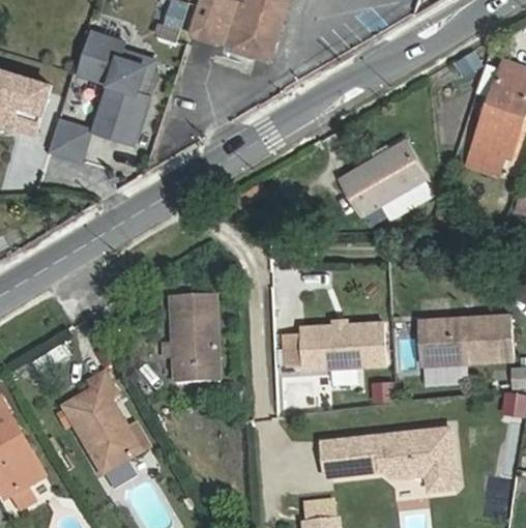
[(187,3),(178,0),(168,35),(177,38),(187,3)]
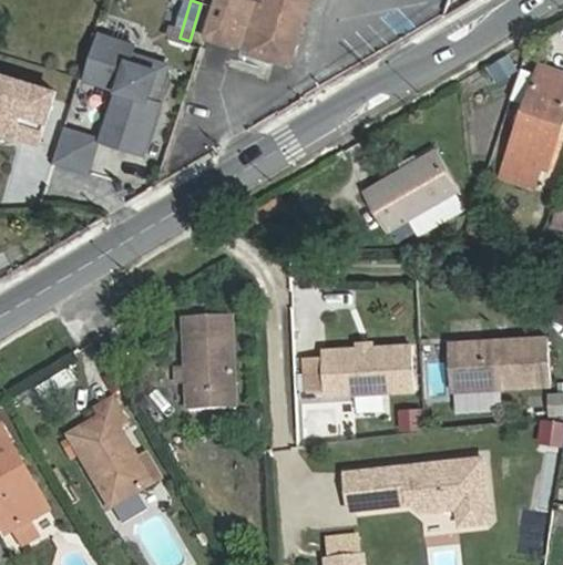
[(213,0),(202,36),(241,49),(269,58),(287,63),(306,0),(213,0)]
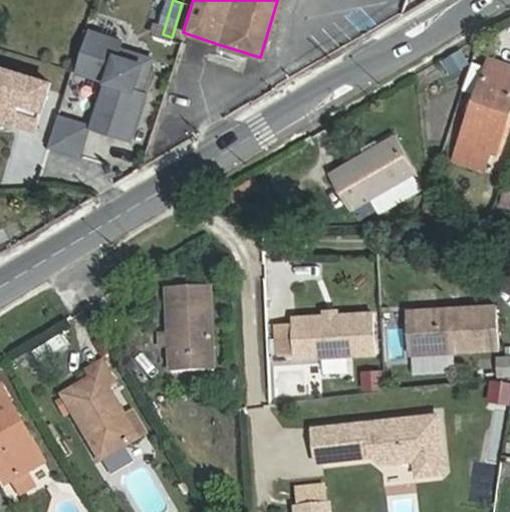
[(121,40),(85,29),(73,70),(108,80),(94,128),(131,139),(145,91),(135,88),(143,62),(116,55),(121,40)]
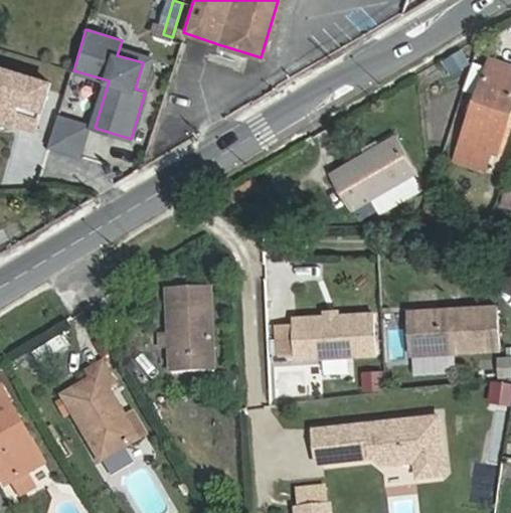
[(169,42),(165,56),(174,59),(179,45),(169,42)]
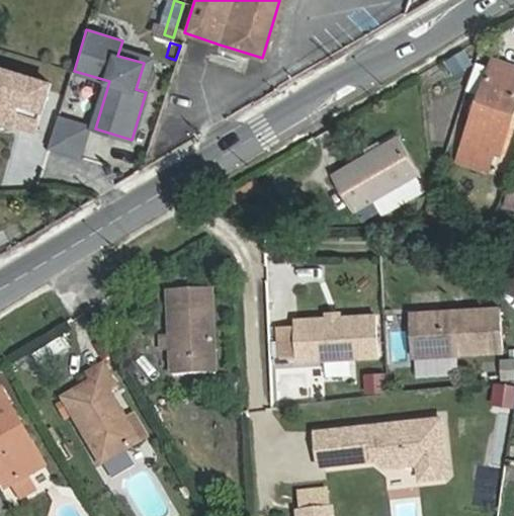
[(220,45),(218,49),(244,57),(246,53),(220,45)]
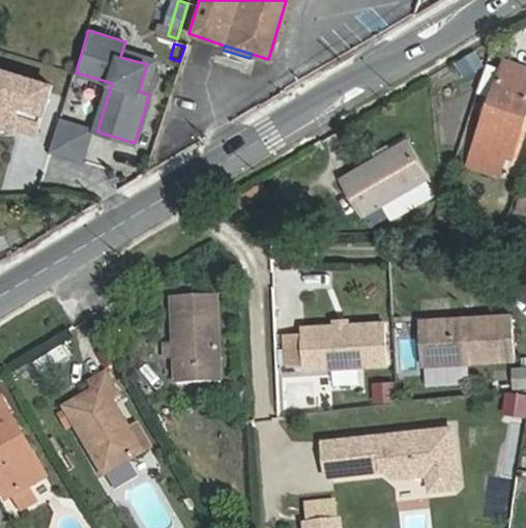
[(451,58),(459,76),(481,66),(474,49),(451,58)]
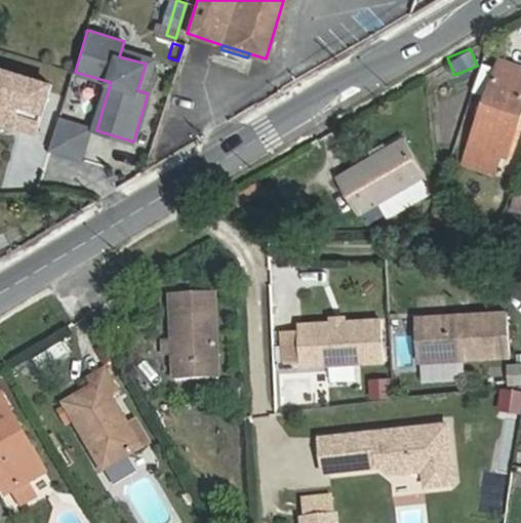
[(520,66),(497,57),(470,141),(504,153),(520,102),(520,66)]
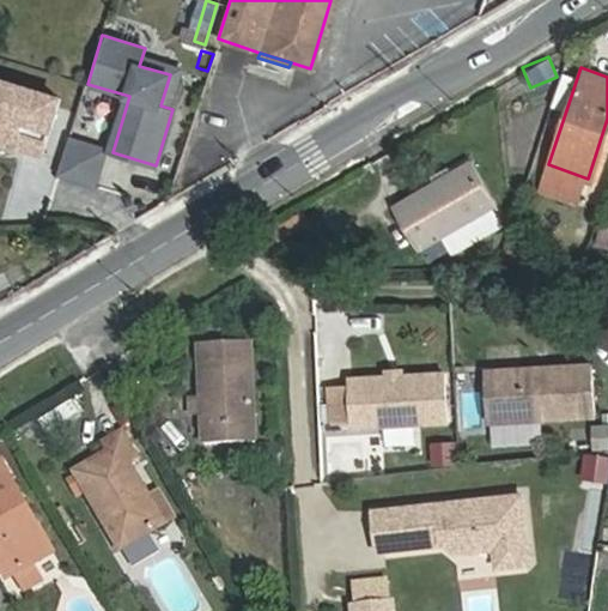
[(60,103),(0,82),(0,149),(5,150),(14,153),(16,149),(41,158),(60,103)]
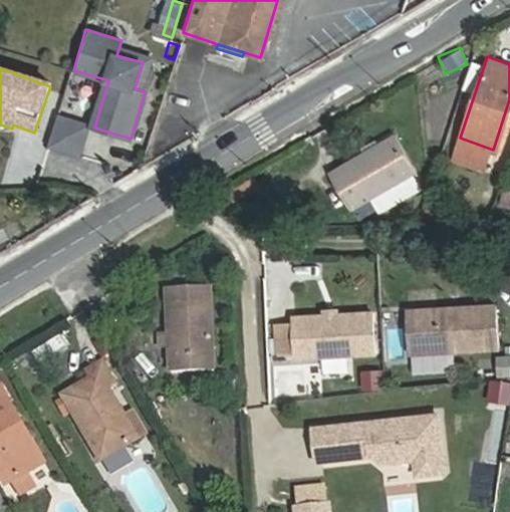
[(88,129),(58,120),(49,151),(79,160),(88,129)]
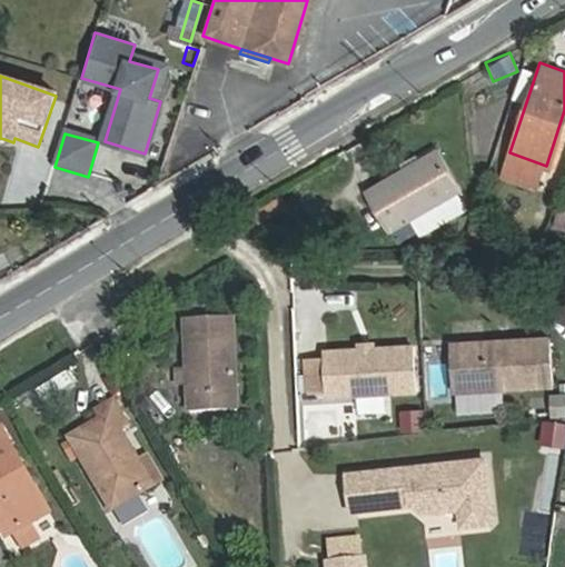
[(368,190),(389,227),(456,190),(433,152),(368,190)]
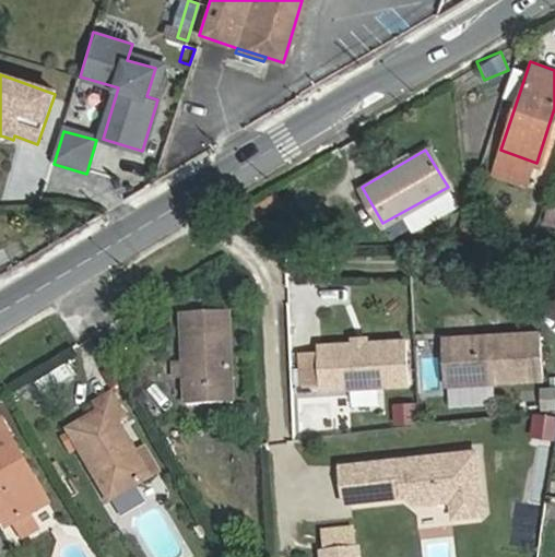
[(554,202),(546,200),(540,222),(554,225),(554,202)]
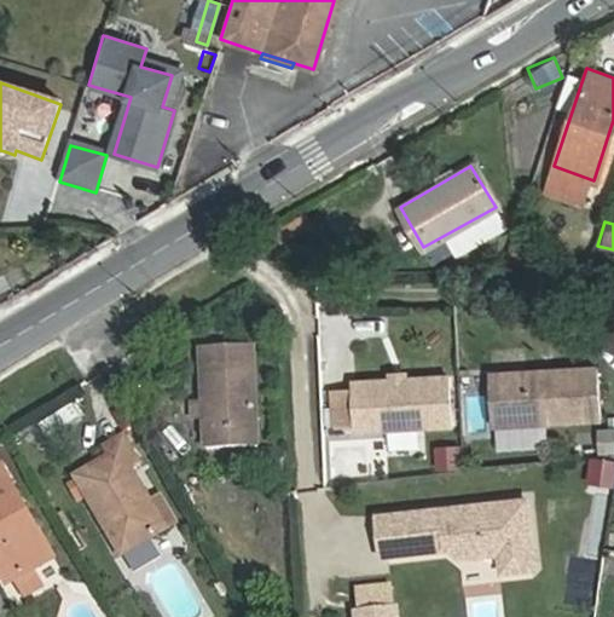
[(195,347),(202,450),(253,447),(248,345),(195,347)]
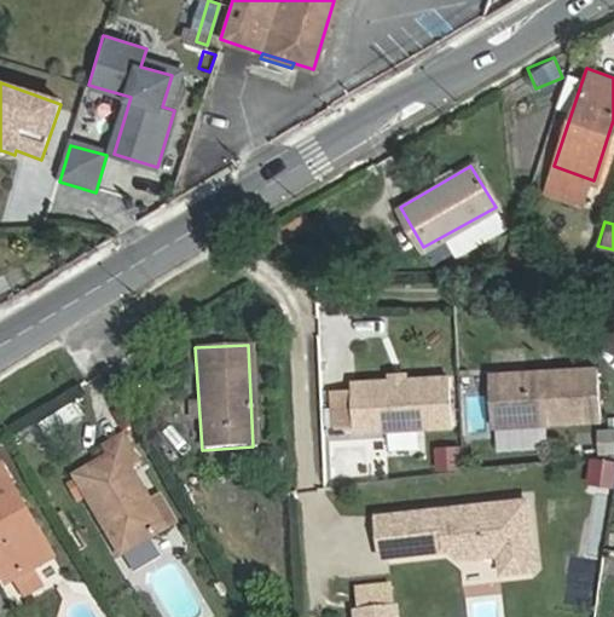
[(592,368),(486,373),(488,426),(494,425),(542,422),(595,420),(592,368)]
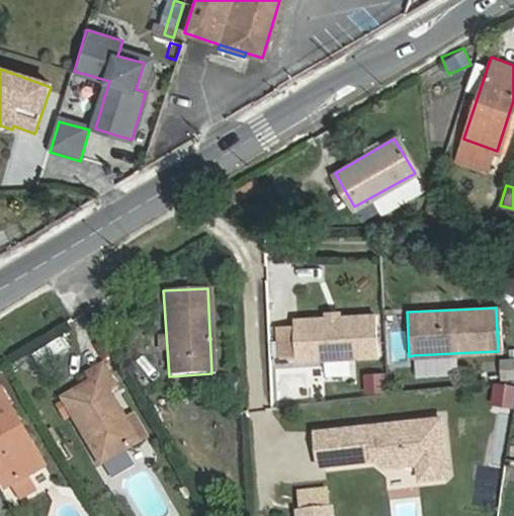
[(371,313),(291,318),(291,325),(293,352),(293,359),(373,354),(371,313)]
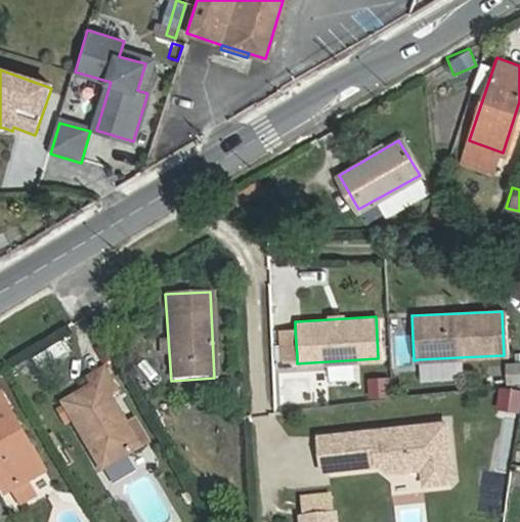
[(295,329),(276,330),(277,357),(297,356),(295,329)]
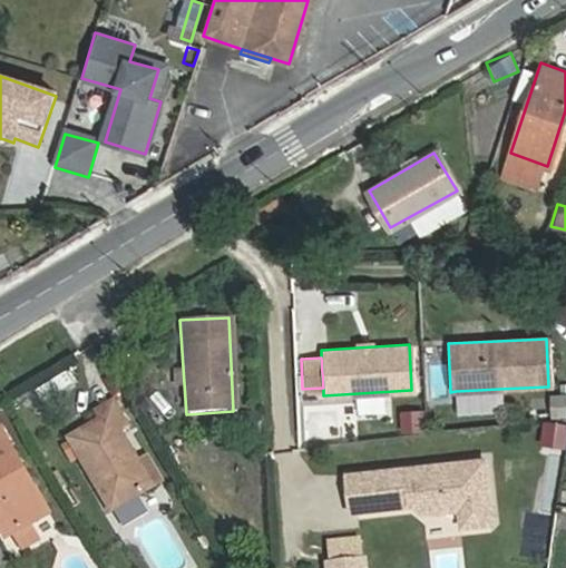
[(33,389),(41,401),(69,384),(60,371),(33,389)]
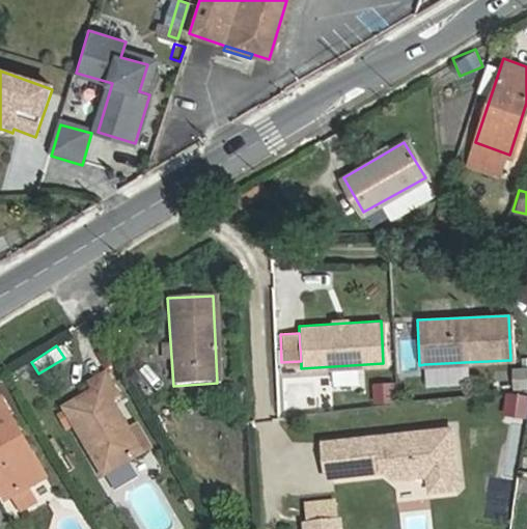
[(465,362),(424,364),(425,388),(466,386),(465,362)]
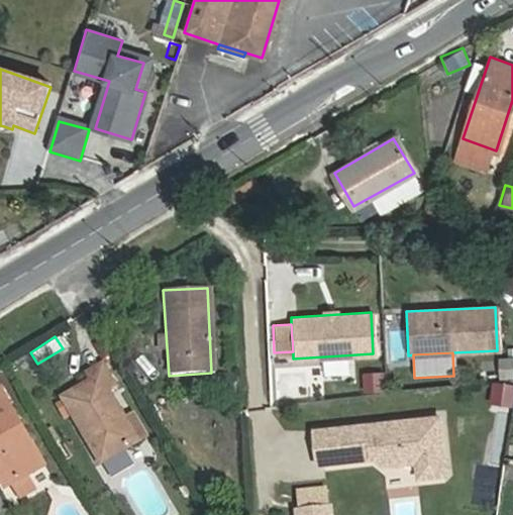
[(61,399),(97,460),(134,439),(107,392),(114,387),(100,364),(85,373),(89,382),(61,399)]
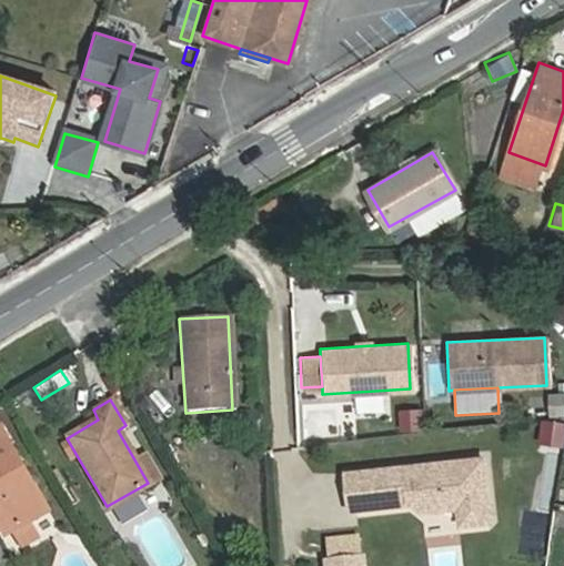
[(422,411),(402,411),(401,427),(421,427),(422,411)]
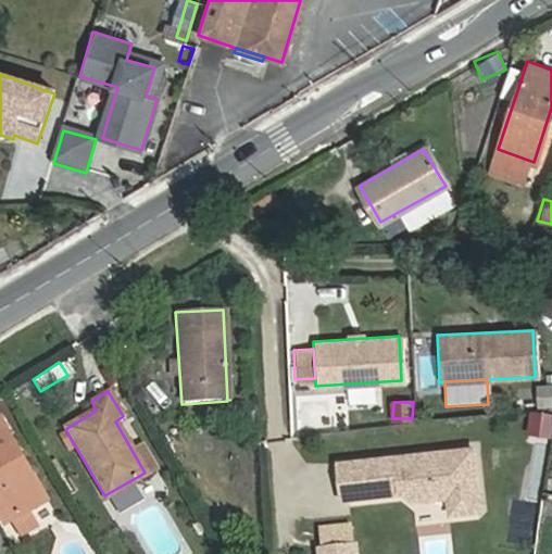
[(526,426),(548,431),(551,415),(551,411),(531,405),(526,426)]
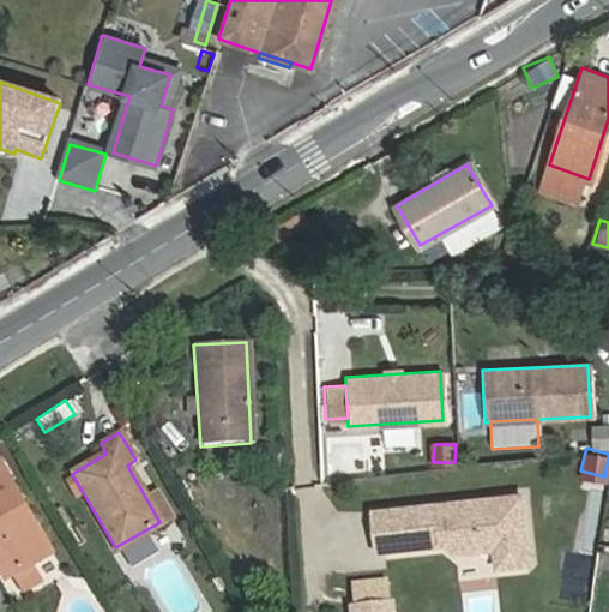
[(0,553),(11,573),(31,561),(49,551),(6,478),(0,481),(0,553)]
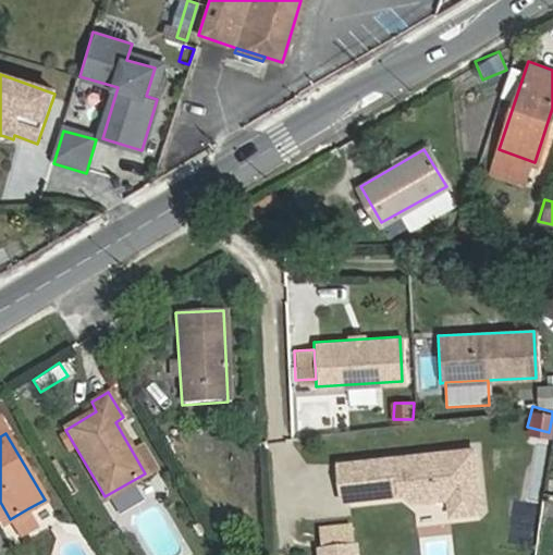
[(426,452),(336,461),(341,496),(401,490),(412,498),(447,494),(450,510),(453,510),(478,507),(470,446),(445,449),(446,455),(431,457),(426,452)]
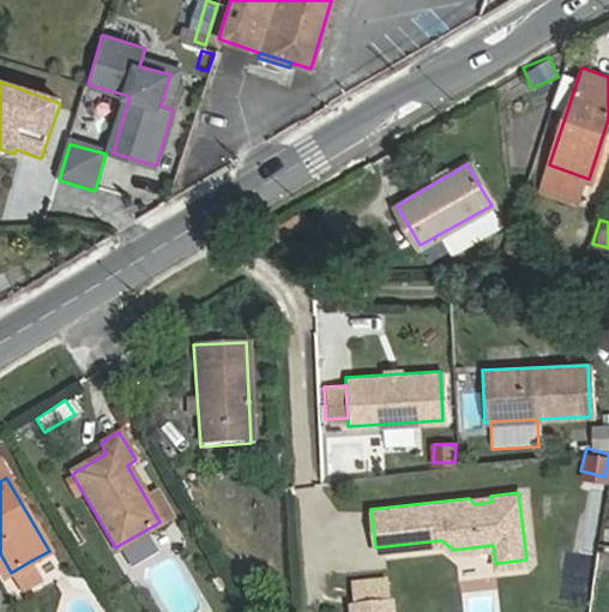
[(0,568),(5,576),(11,573),(0,553),(0,568)]
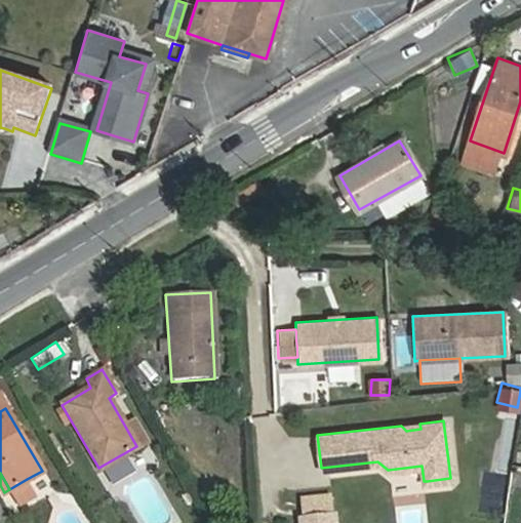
[(36,495),(27,479),(9,489),(17,506),(36,495)]
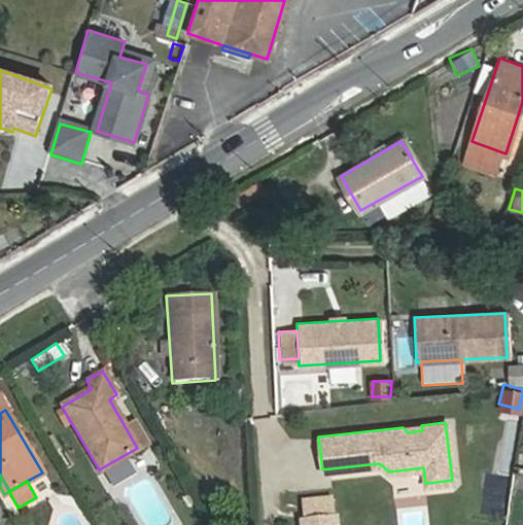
[(335,517),(334,500),(303,501),(304,518),(335,517)]
